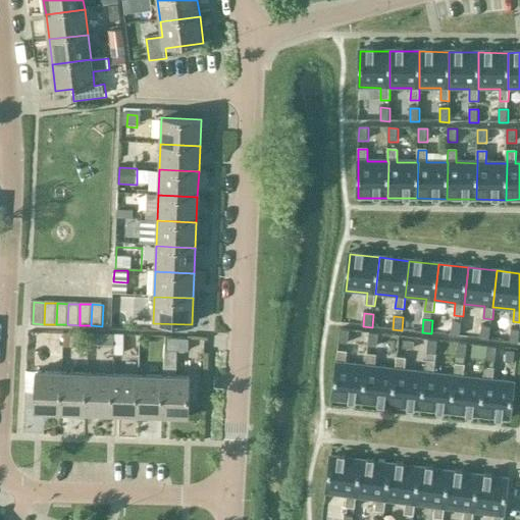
[(519,325),(514,324),(511,341),(519,342),(519,325)]
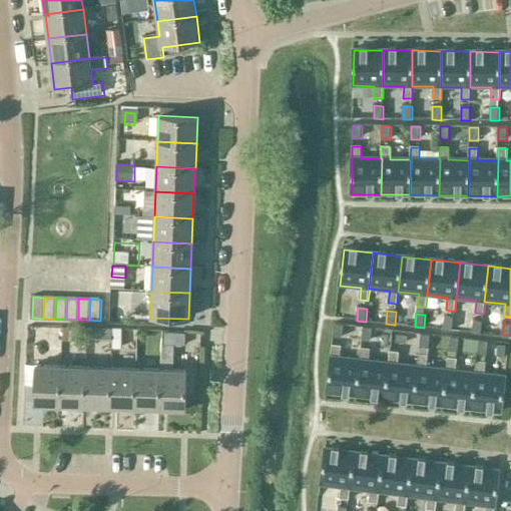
[(483,322),(474,321),(472,334),(481,335),(483,322)]
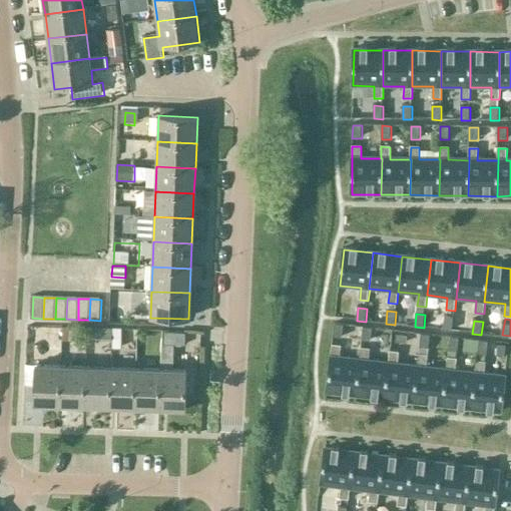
[(344,326),(335,325),(333,338),(342,339),(344,326)]
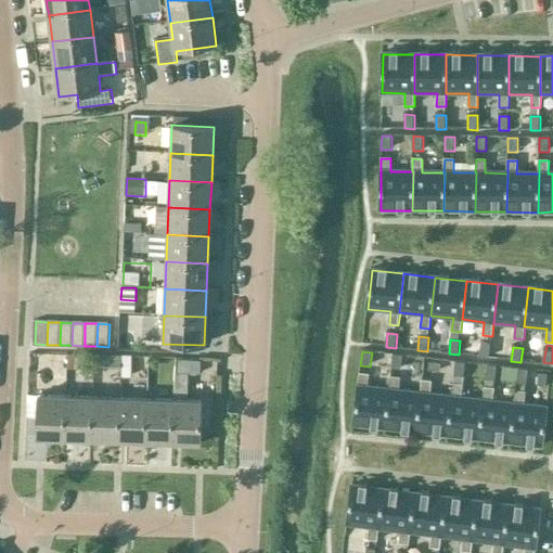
[(403,356),(394,355),(391,369),(401,370),(403,356)]
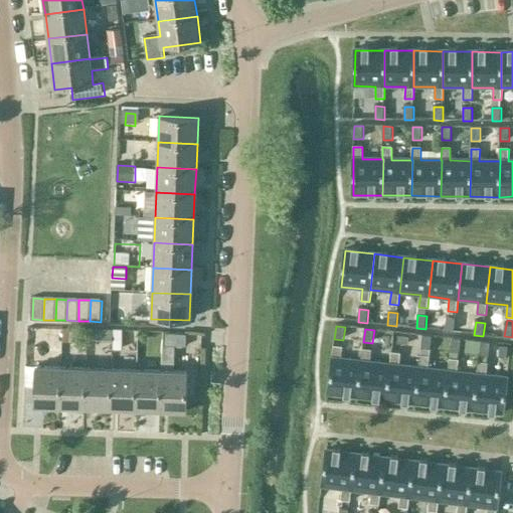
[(90,331),(90,340),(102,340),(102,331),(90,331)]
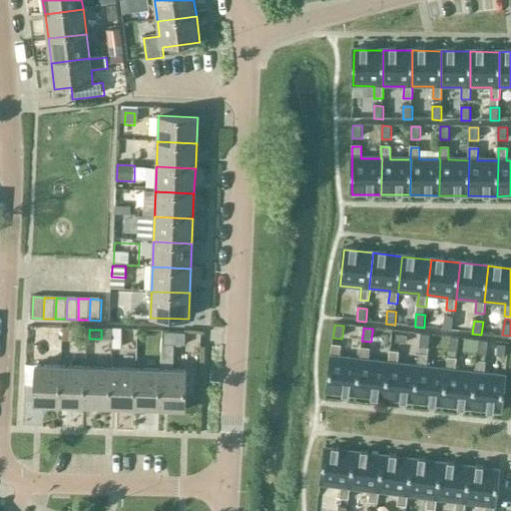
[(122,335),(113,334),(113,349),(122,349),(122,335)]
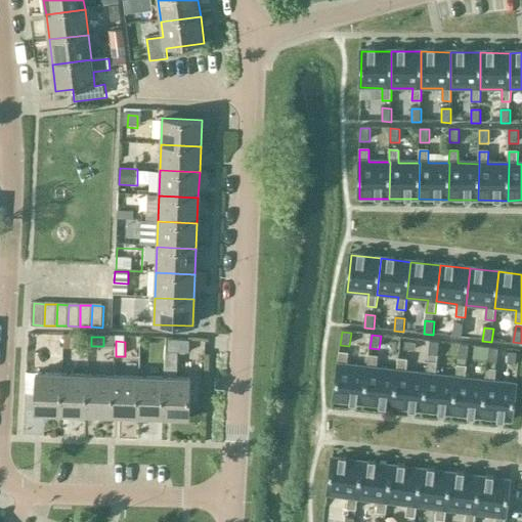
[(166,379),(178,379),(178,353),(190,353),(190,341),(169,341),(169,353),(167,353),(166,379)]
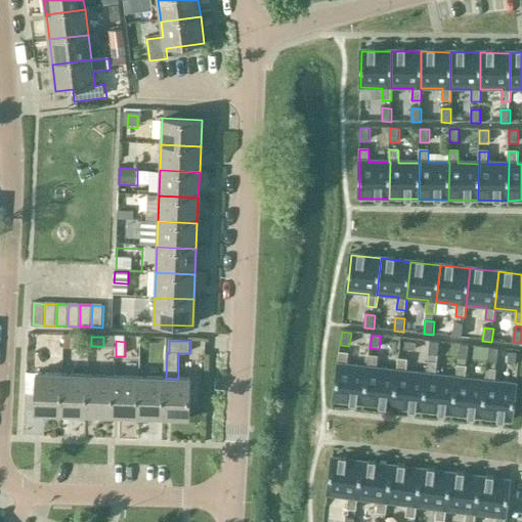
[(440,343),(431,342),(429,355),(438,356),(440,343)]
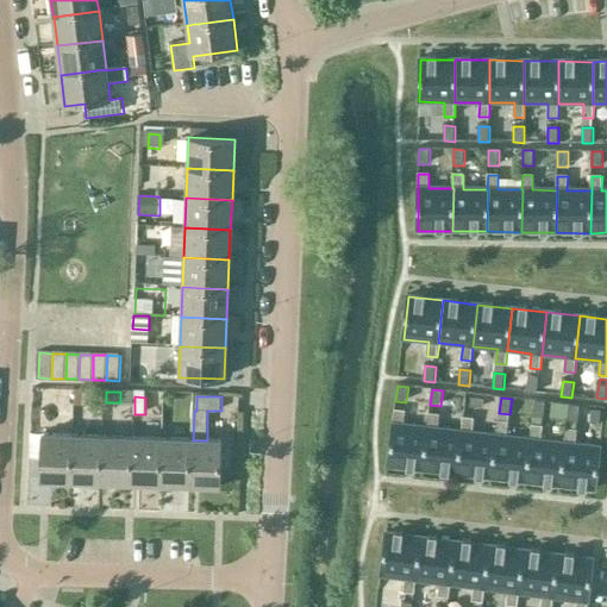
[(545,402),(534,401),(533,417),(544,418),(545,402)]
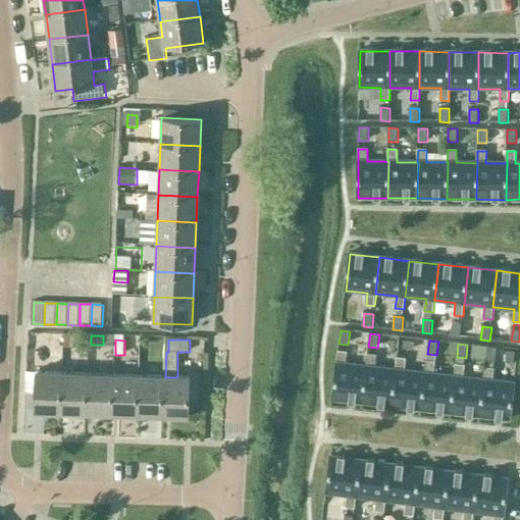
[(497,348),(487,347),(486,360),(496,361),(497,348)]
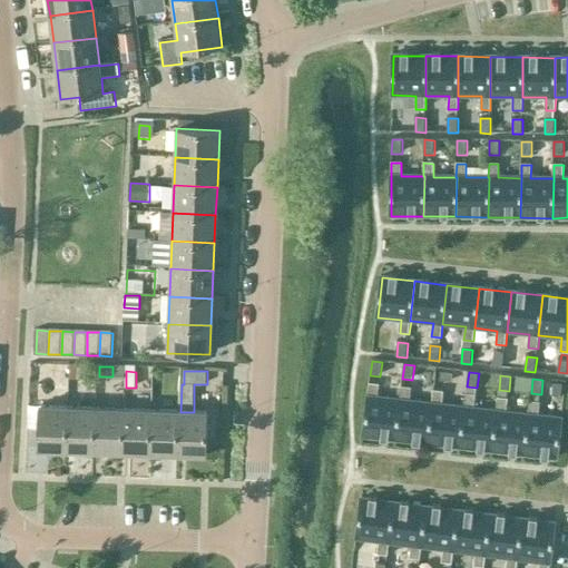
[(401,401),(400,401),(378,399),(379,385),(369,384),(363,437),(397,440),(401,401)]
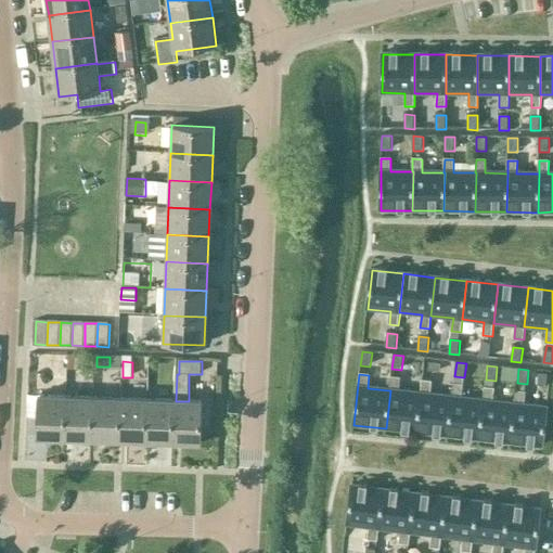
[(421,394),(399,391),(400,378),(390,377),(389,390),(390,390),(386,428),(416,433),(421,394)]
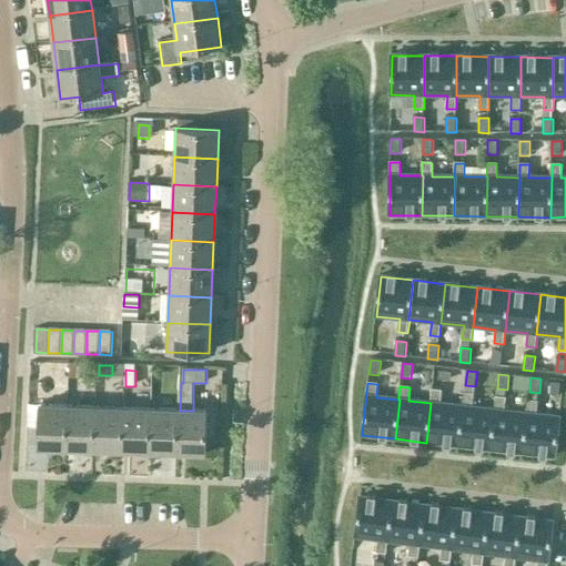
[(463,406),(441,404),(442,391),(432,390),(431,403),(426,443),(458,446),(463,406)]
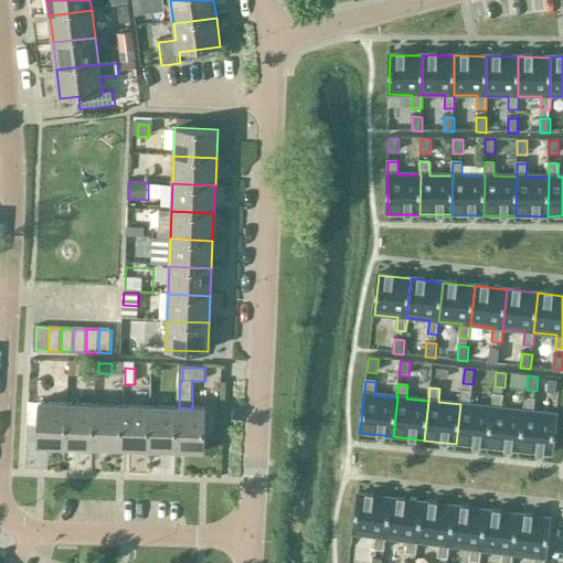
[(456,444),(488,447),(492,409),(491,409),(469,405),(471,392),(461,392),(460,404),(456,444)]
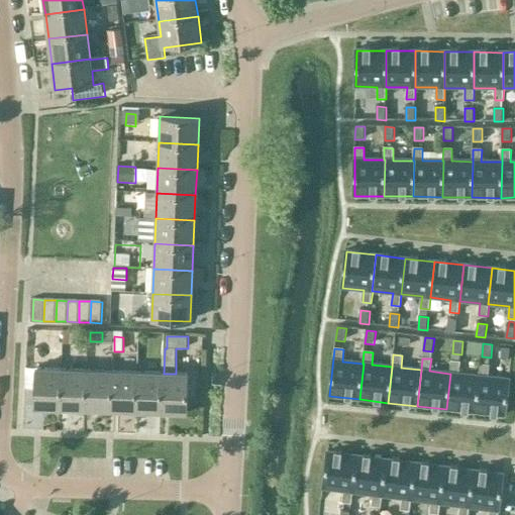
[(446,409),(476,412),(480,377),(479,377),(458,375),(460,363),(451,362),(449,374),(450,374),(446,409)]
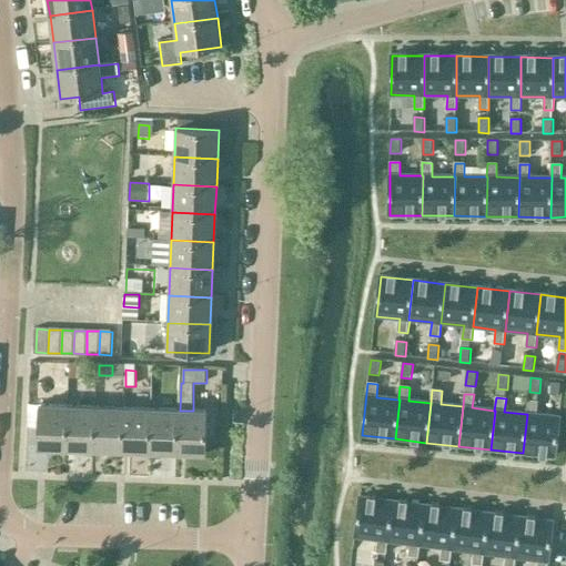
[(527,414),(523,453),(555,457),(559,417),(536,415),(537,402),(528,401),(526,414),(527,414)]
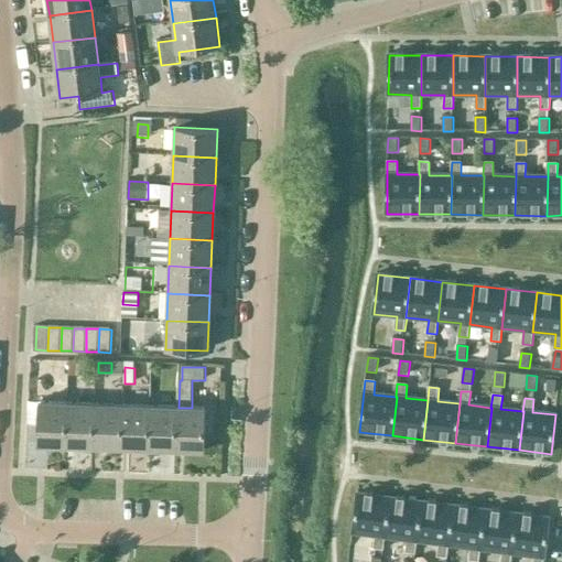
[(66,446),(67,403),(39,402),(38,445),(66,446)]
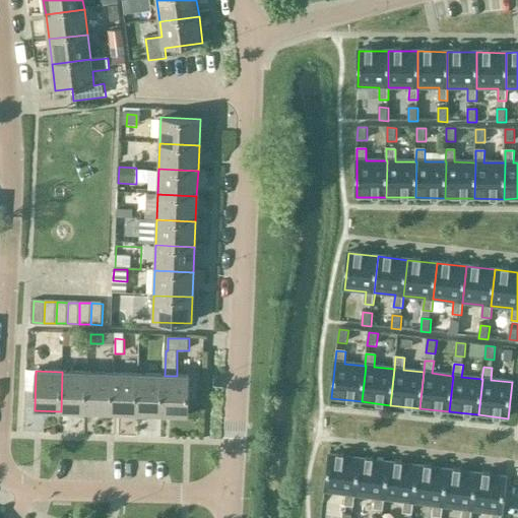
[(86,412),(87,373),(62,372),(61,411),(86,412)]
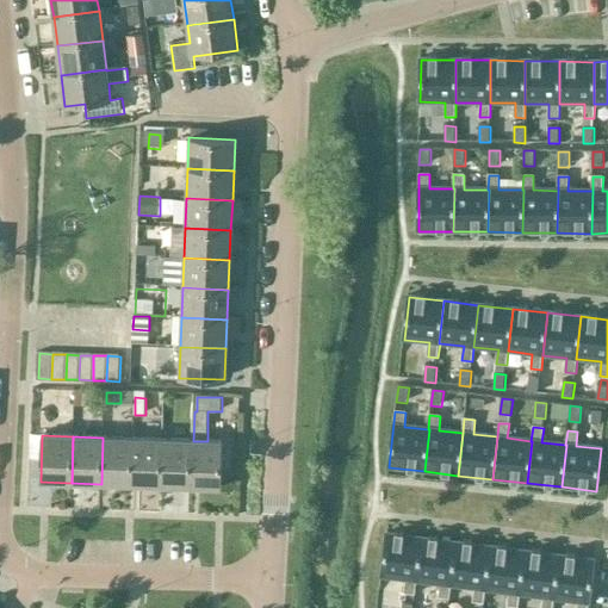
[(130,485),(132,439),(103,438),(101,484),(130,485)]
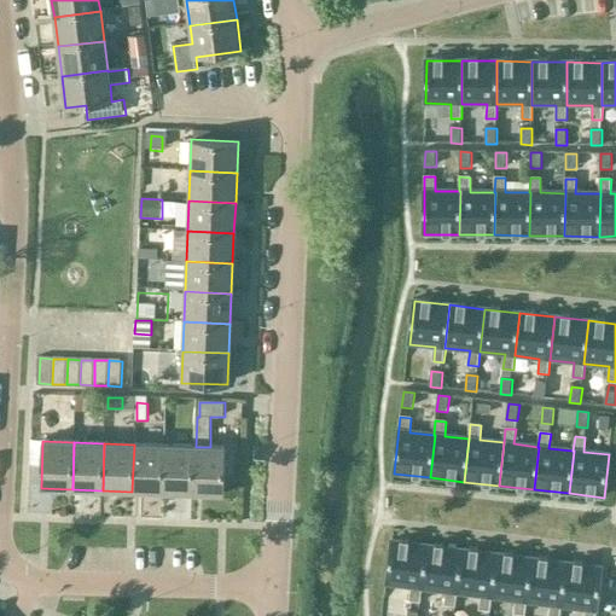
[(162,492),(164,446),(134,445),(132,492),(162,492)]
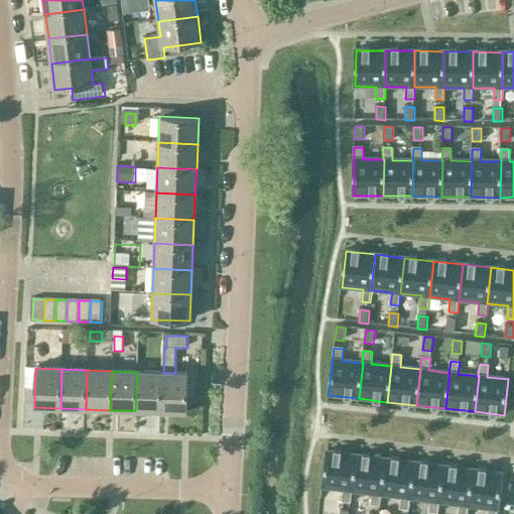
[(160,411),(162,373),(137,372),(135,410),(160,411)]
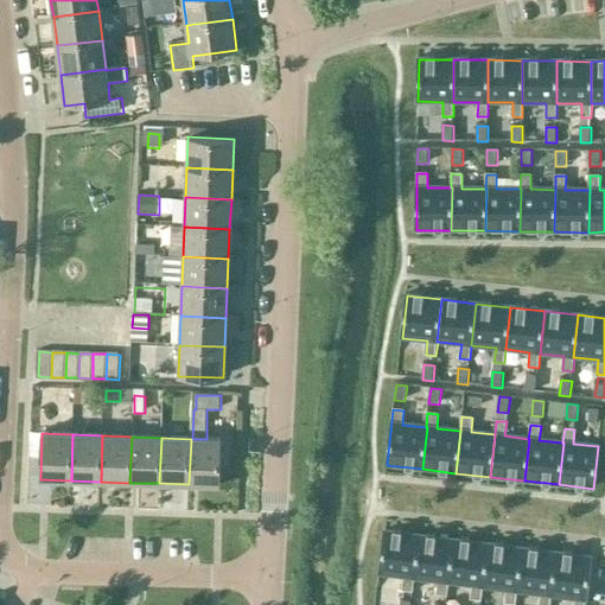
[(207,439),(192,439),(191,439),(189,484),(220,485),(221,439),(207,439)]
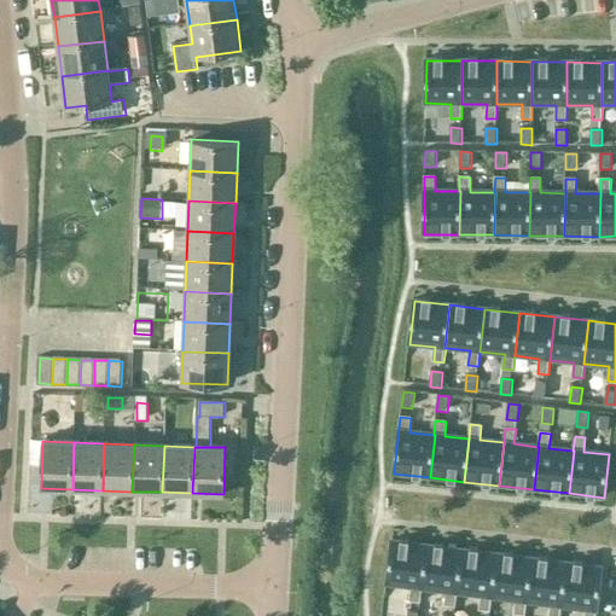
[(420,603),(423,588),(428,546),(393,541),(387,585),(412,587),(411,602),(420,603)]
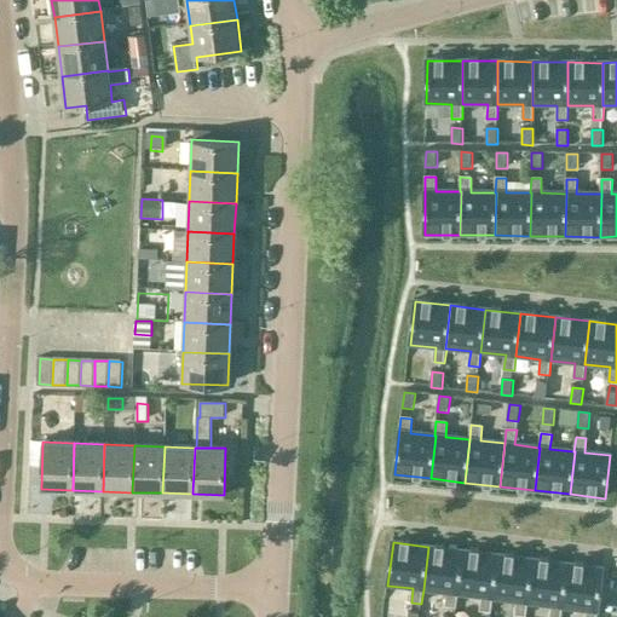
[(424,589),(448,593),(445,607),(456,609),(459,594),(457,594),(463,552),(428,547),(424,589)]
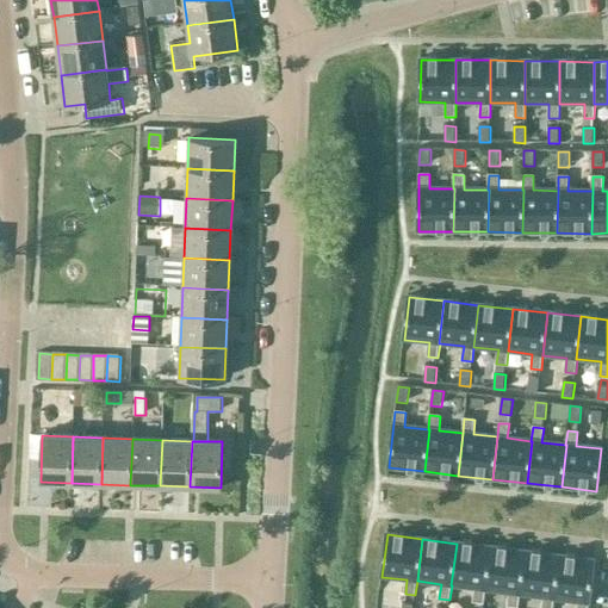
[(451,585),(452,585),(476,589),(473,603),(484,605),(485,590),(491,547),(457,544),(451,585)]
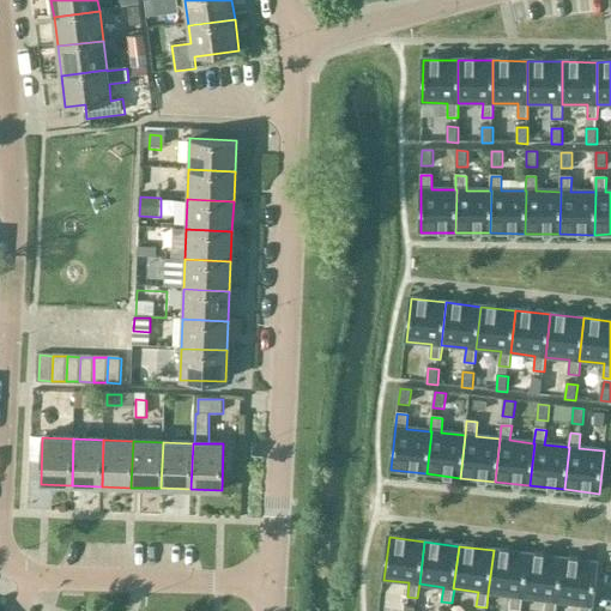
[(527,555),(494,550),(488,593),(512,596),(510,610),(521,610),(522,597),(527,555)]
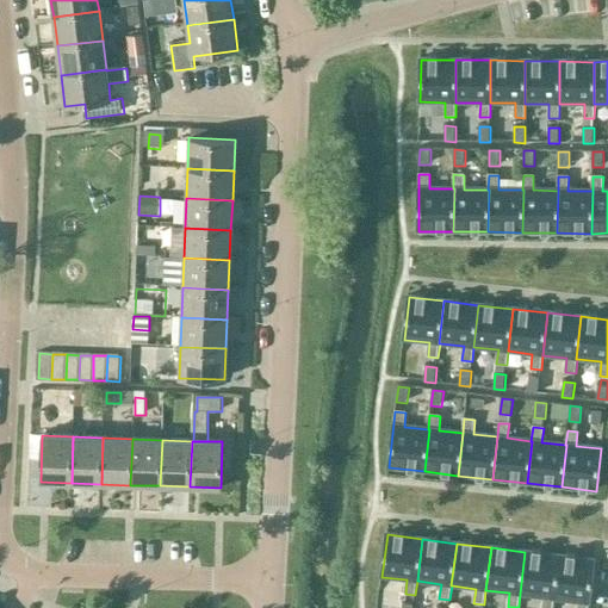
[(520,594),(544,597),(541,607),(552,607),(554,599),(553,599),(559,556),(525,552),(520,594)]
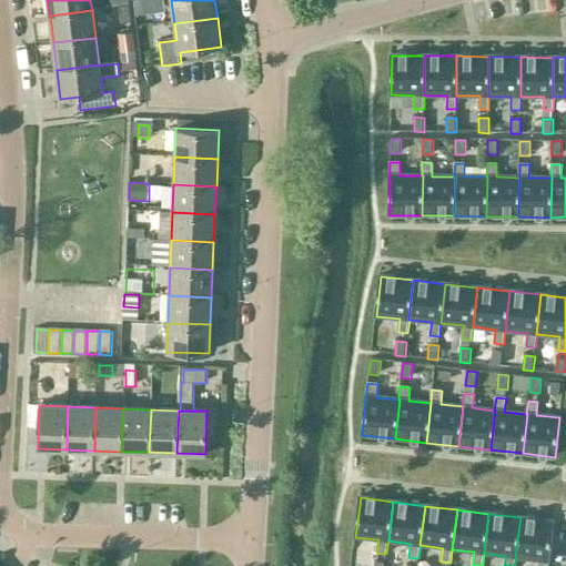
[(515,557),(516,557),(538,561),(537,565),(547,565),(553,522),(521,517),(515,557)]
